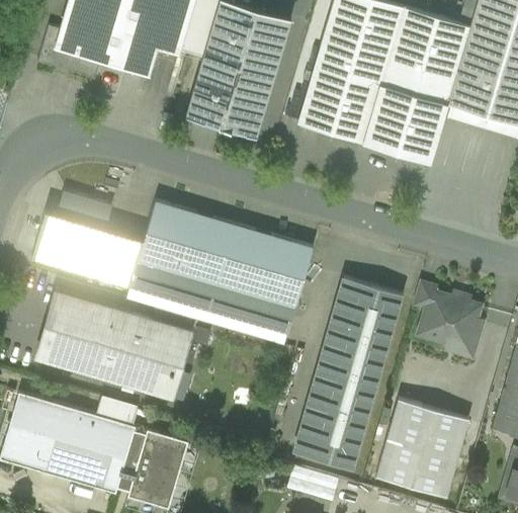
[(194,0),(68,0),(59,30),(48,27),(36,64),(94,80),(99,63),(149,77),(157,50),(178,56),(194,0)]
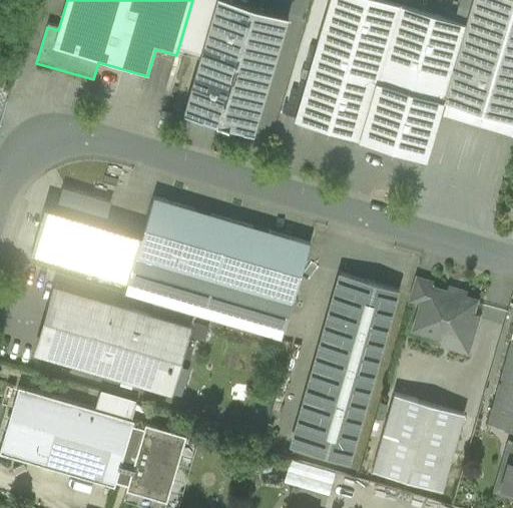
[(287,21),(217,0),(183,117),(252,137),(287,21)]
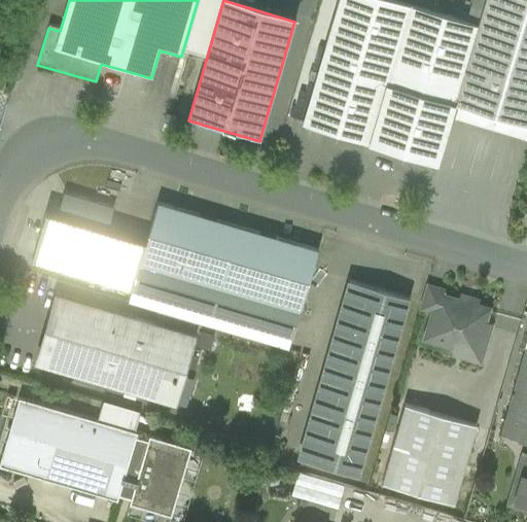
[(427,12),(384,0),(339,0),(302,127),(436,167),(454,107),(458,108),(454,120),(526,142),(526,137),(526,0),(485,0),(478,28),(454,21),(427,12)]
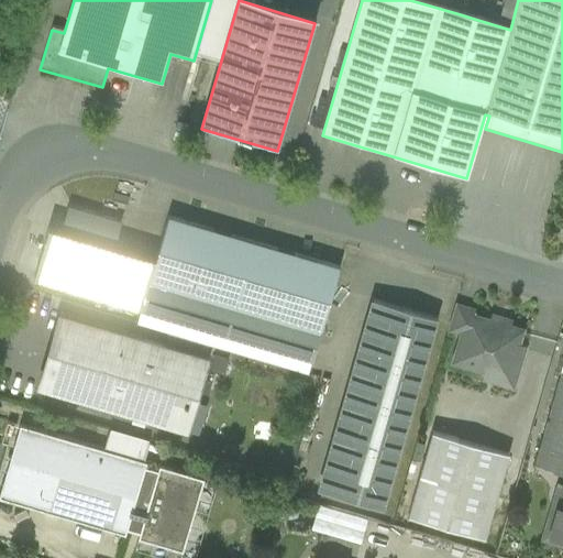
[(340,271),(168,220),(148,285),(320,336),(340,271)]
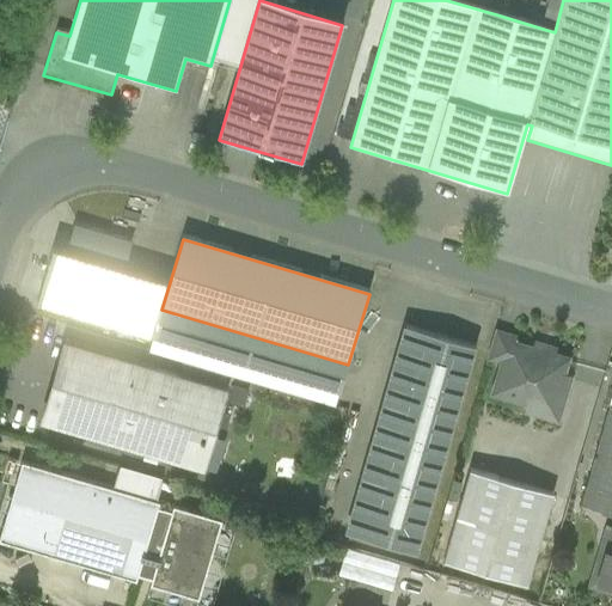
[(348,365),(161,310),(152,341),(340,396),(348,365)]
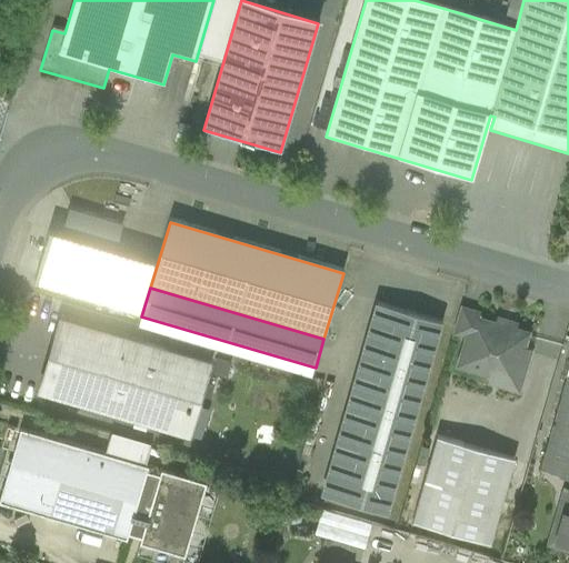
[(388,310),(333,502),(387,518),(442,324),(388,310)]
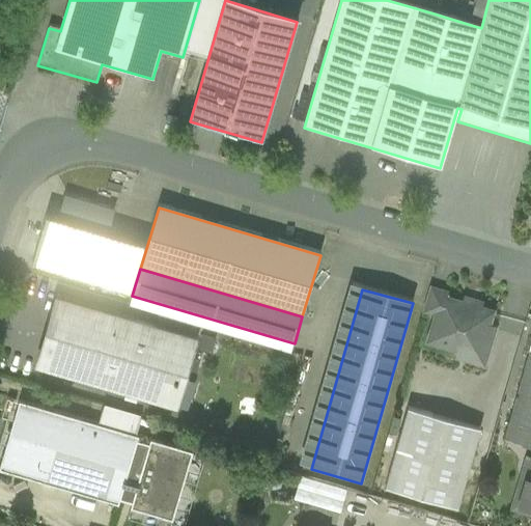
[(448,298),(428,292),(422,313),(438,319),(442,302),(446,303),(448,298)]
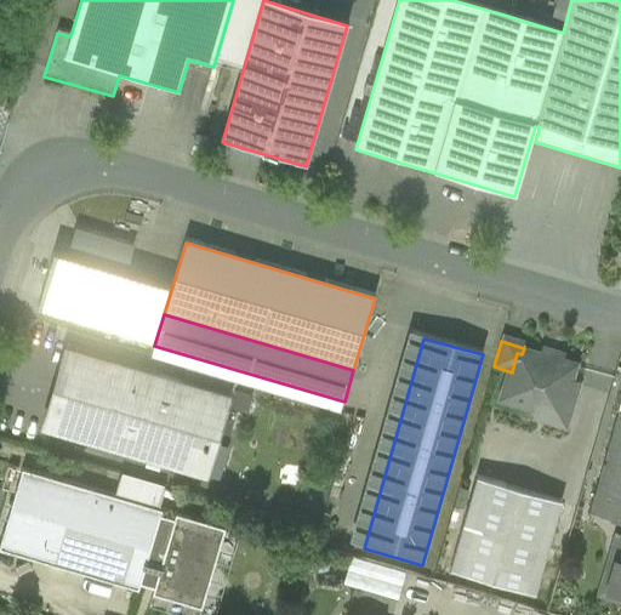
[(182,385),(66,351),(41,432),(158,466),(158,467),(205,480),(229,398),(182,383),(182,385)]
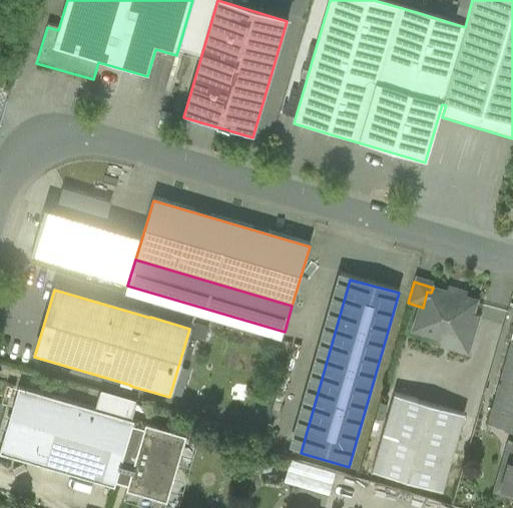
[(431,293),(427,292),(423,308),(415,332),(461,346),(473,306),(431,293)]
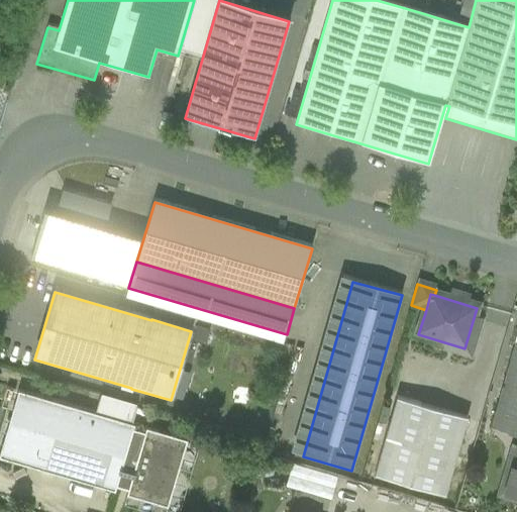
[(122,298),(119,307),(187,327),(190,318),(122,298)]
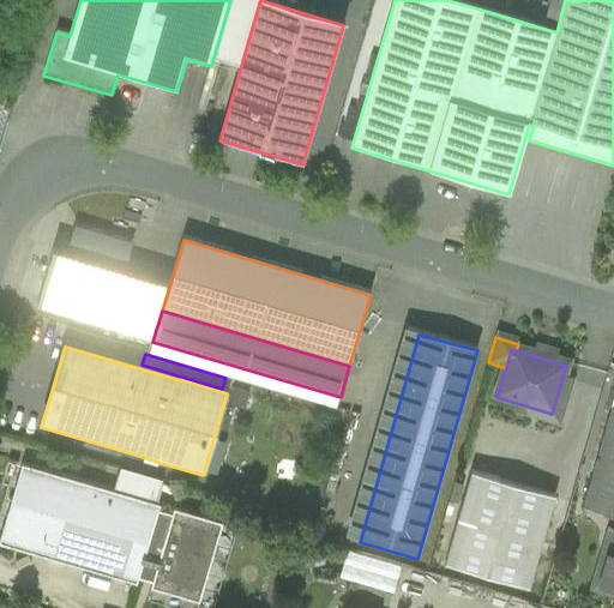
[(613,413),(612,413),(583,511),(613,519),(613,413)]
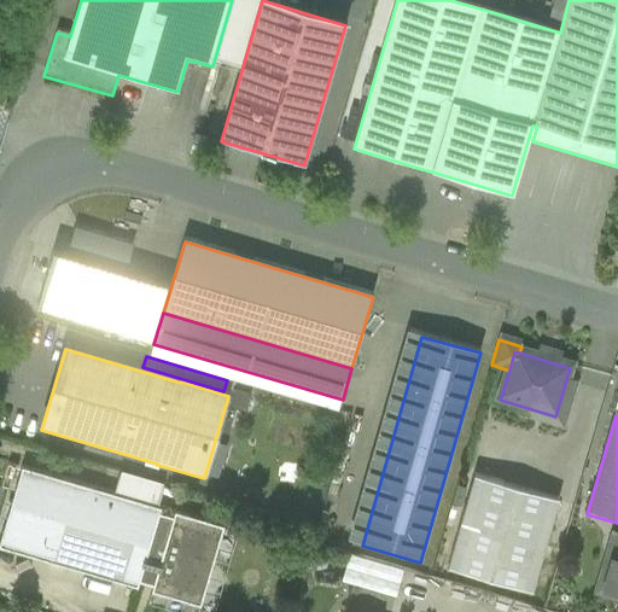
[(114,497),(22,471),(0,543),(0,551),(138,592),(139,584),(158,519),(161,512),(157,511),(163,490),(120,477),(114,497)]
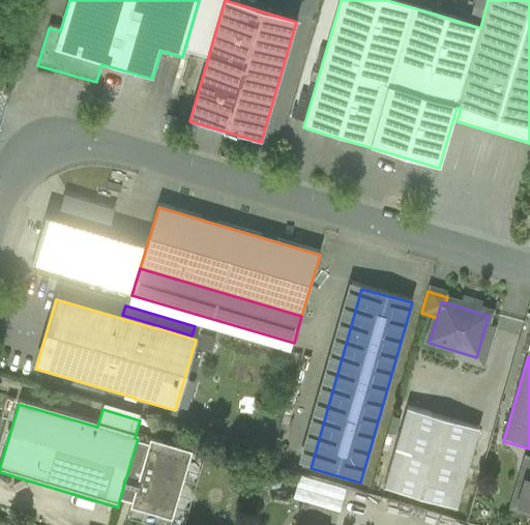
[(478,431),(407,410),(384,490),(455,511),(478,431)]
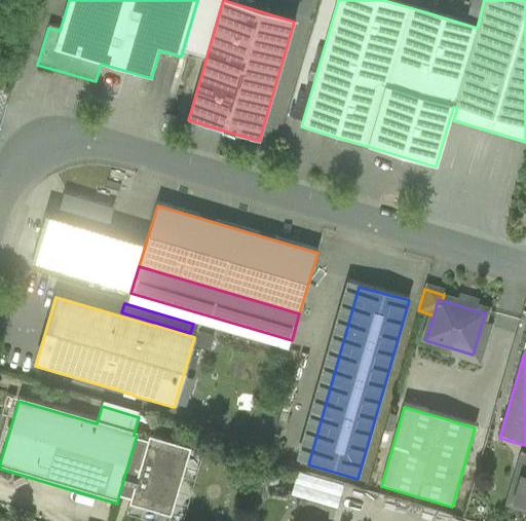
[(190,451),(149,439),(147,445),(135,442),(118,497),(130,501),(128,507),(171,519),(190,451)]
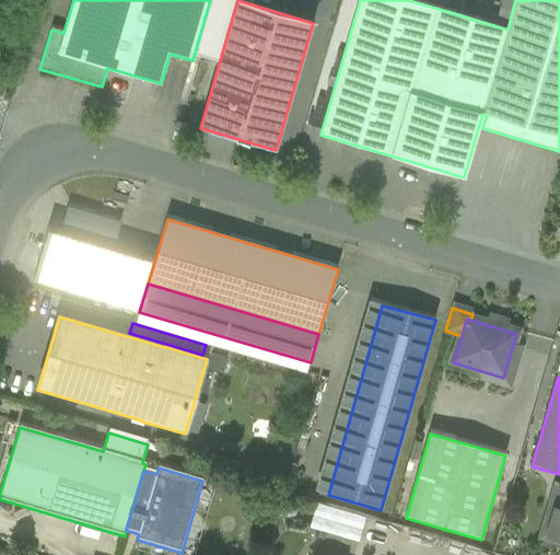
[(338,512),(327,509),(321,533),(330,536),(338,512)]
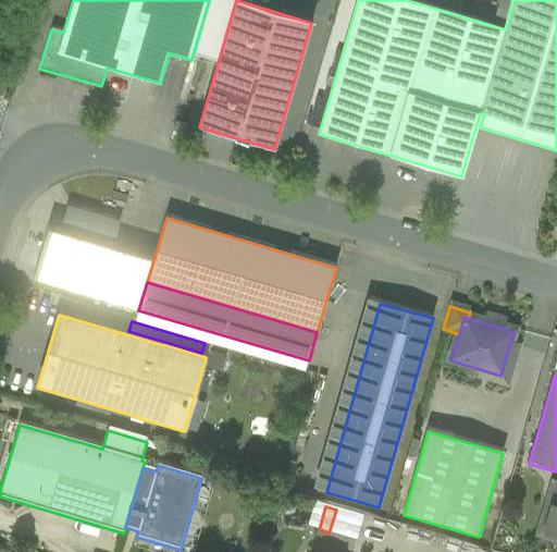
[(556,508),(552,507),(544,534),(556,537),(556,508)]
